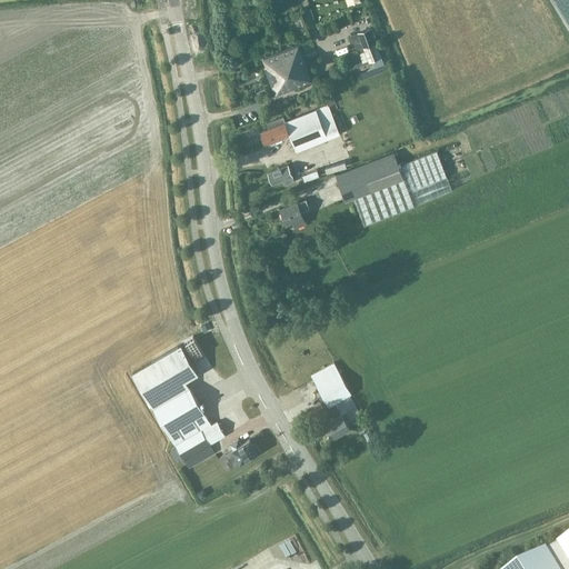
[(370,28),(360,32),(366,47),(377,43),(370,28)]
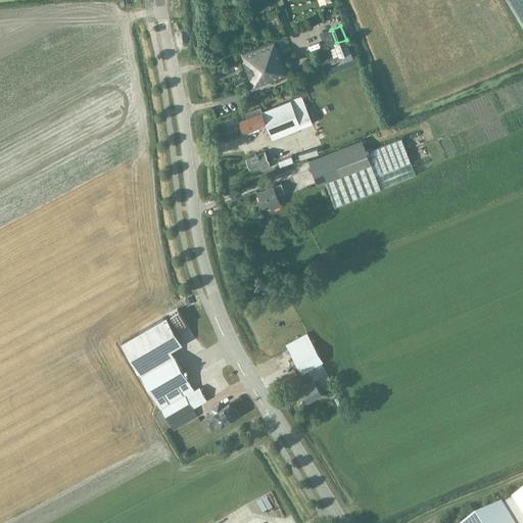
[(276,40),(258,47),(272,80),(288,74),(276,40)]
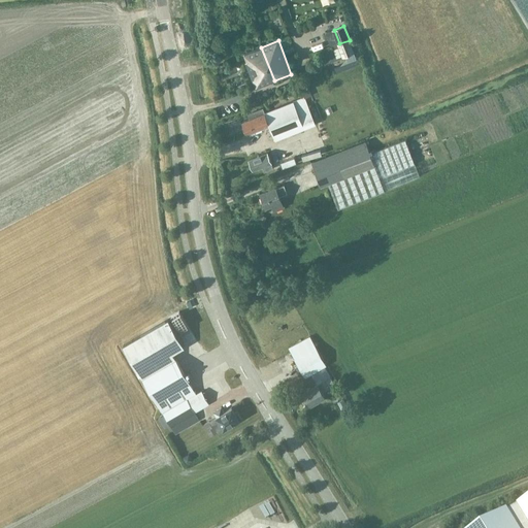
[(354,53),(350,40),(339,43),(344,57),(354,53)]
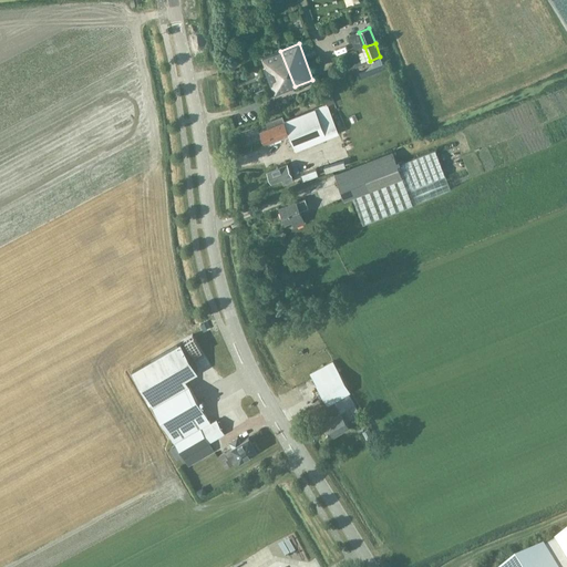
[(336,58),(343,53),(341,48),(332,52),(336,58)]
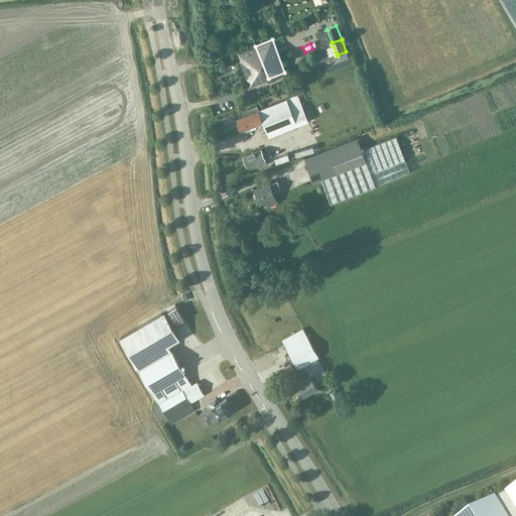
[(268,79),(255,46),(240,52),(243,59),(241,60),(250,86),(268,79)]
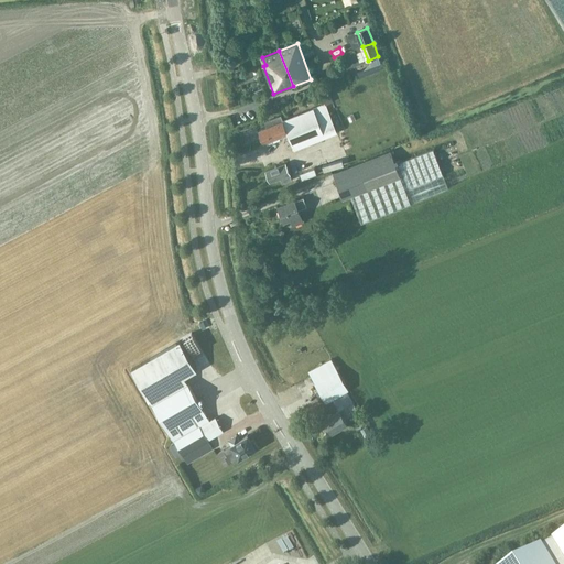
[(257,76),(252,66),(230,75),(235,85),(257,76)]
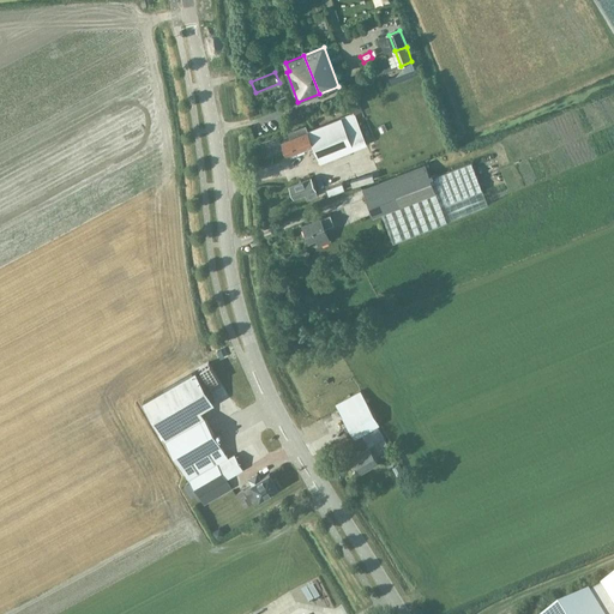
[(289,127),(305,121),(301,110),(286,116),(289,127)]
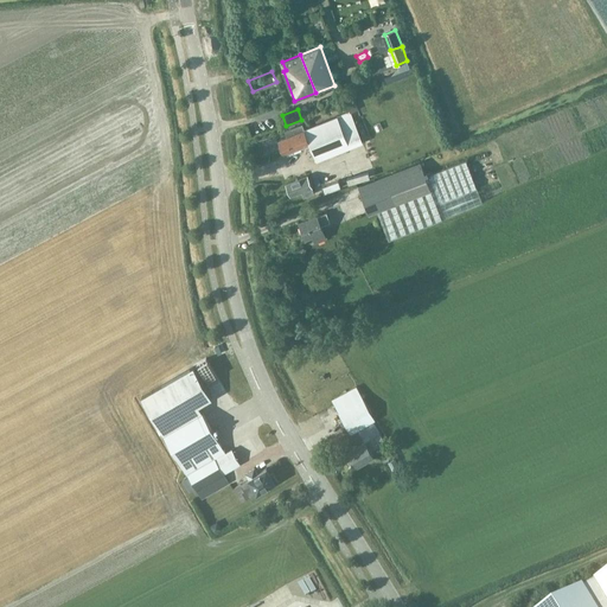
[(287,138),(280,140),(285,153),(301,147),(300,145),(308,141),(317,161),(363,142),(351,112),(305,131),(302,123),(285,131),(287,138)]
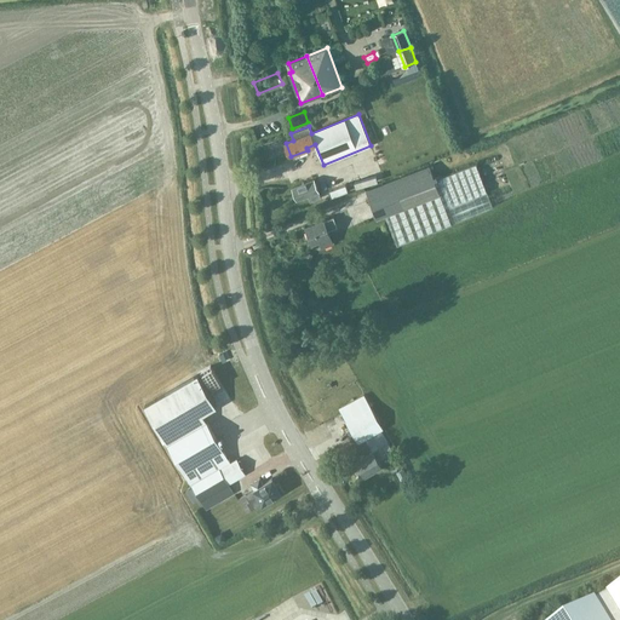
[(493,206),(487,193),(476,164),(435,179),(430,166),(366,191),(377,218),(385,214),(397,245),(452,224),(452,223),(493,206)]
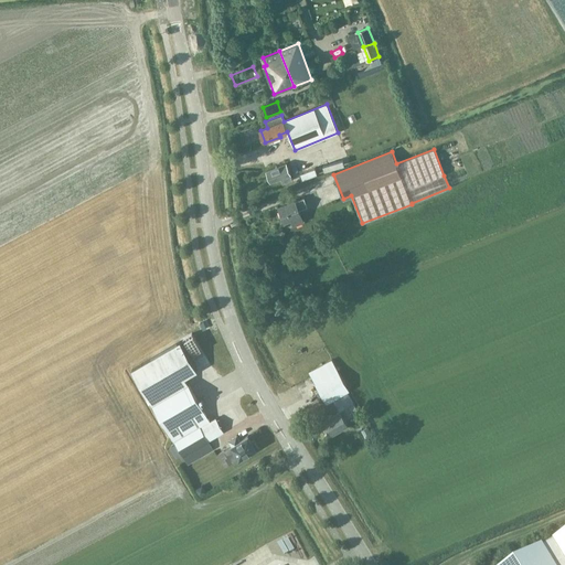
[(286,163),(266,172),(270,183),(280,179),(283,184),(292,180),(290,176),(286,163)]
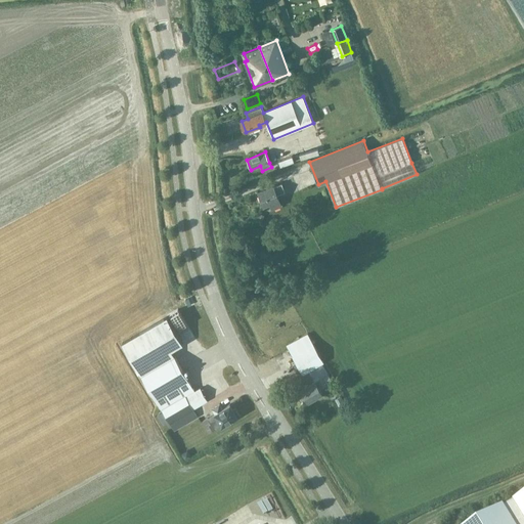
[(292,157),(277,162),(279,167),(294,162),(292,157)]
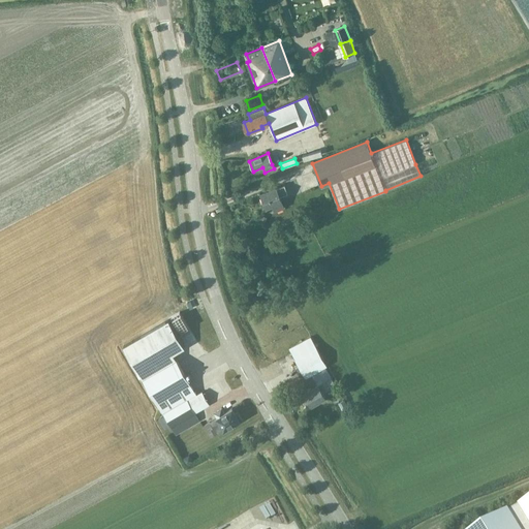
[(280,195),(287,192),(284,184),(261,193),(267,207),(272,205),(274,212),(285,208),(280,195)]
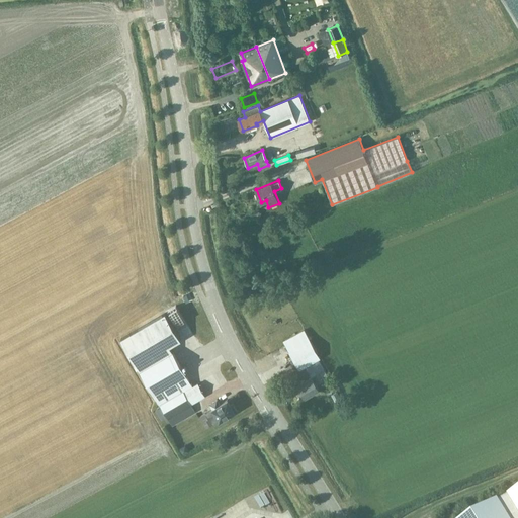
[(166,309),(172,320),(177,317),(172,306),(166,309)]
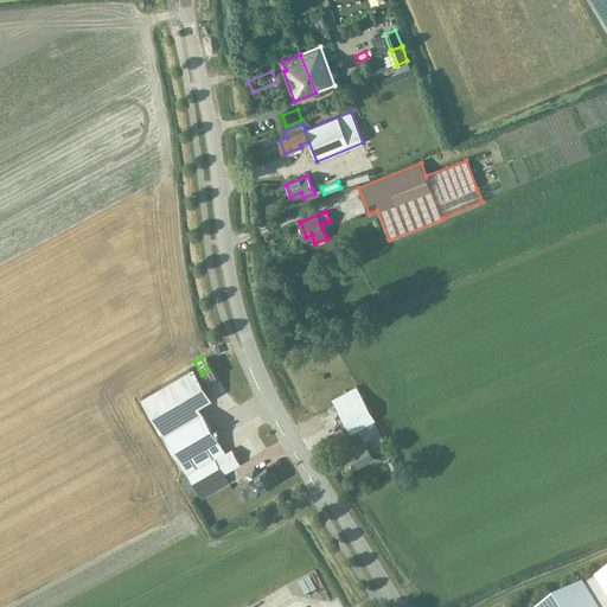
[(218,440),(203,414),(198,407),(211,398),(193,368),(141,397),(200,499),(229,483),(224,474),(240,465),(231,449),(224,454),(216,441),(218,440)]
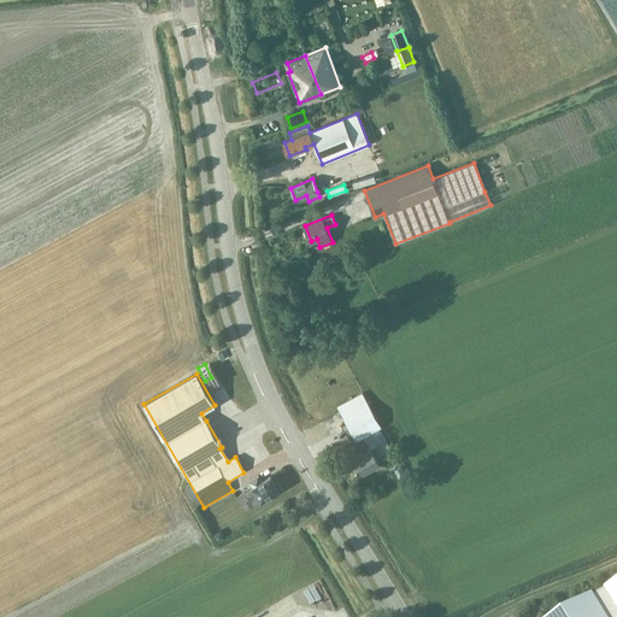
[(378,428),(382,427),(363,393),(338,406),(357,441),(364,436),(380,428),(378,428)]
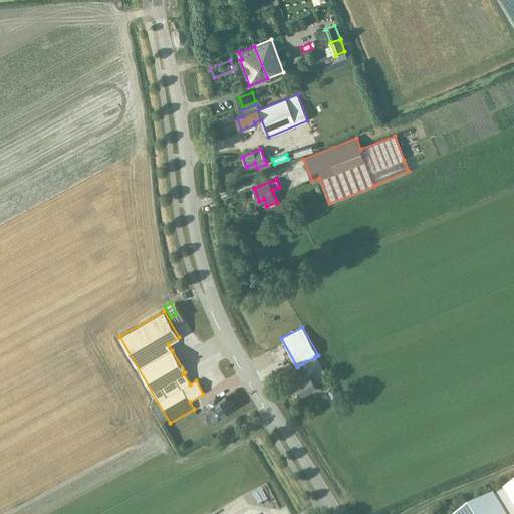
[(321,376),(326,374),(316,356),(303,363),(309,374),(296,382),(303,394),(316,386),(314,381),(321,377),(321,376)]
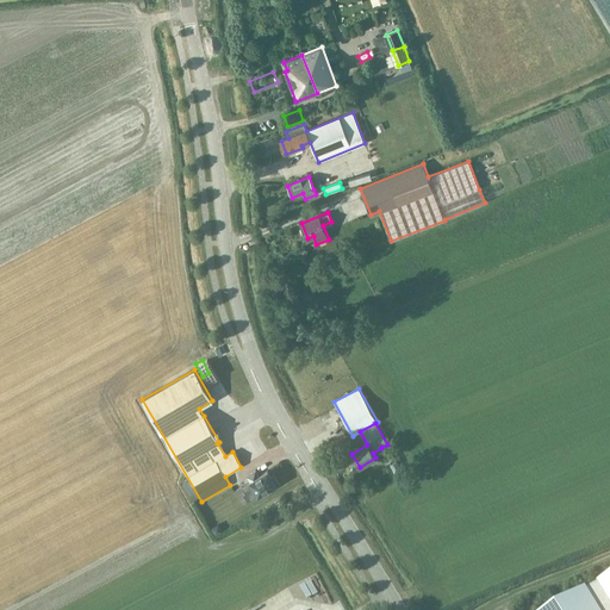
[(250,481),(242,487),(246,493),(243,495),(248,502),(257,496),(267,490),(268,492),(280,486),(274,477),(272,478),(267,471),(259,475),(255,471),(247,475),(250,481)]
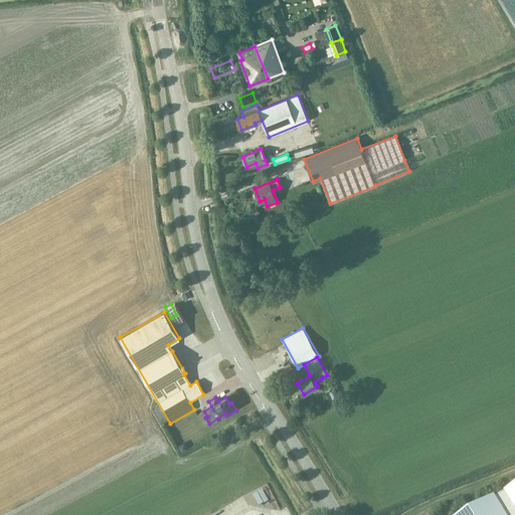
[(514,514),(514,484),(464,514),(514,514)]
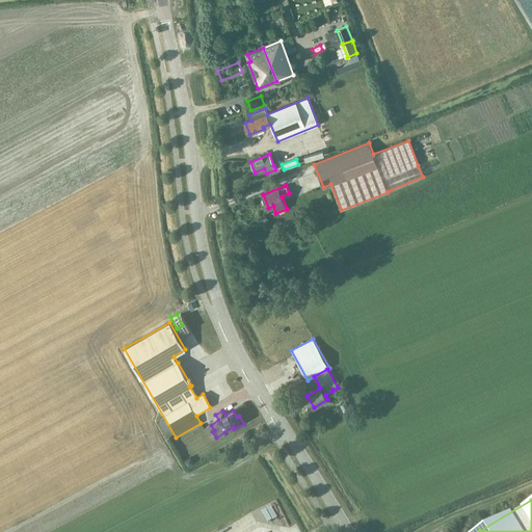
All buildings are outlined.
